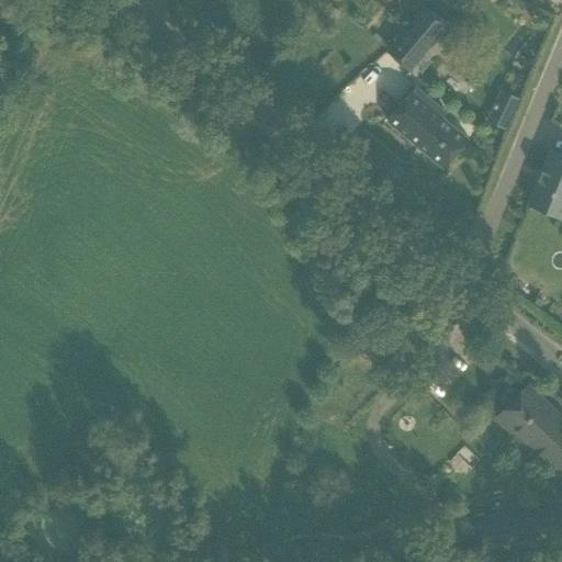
[(328,3),(318,14),(328,22),(338,11),(328,3)]
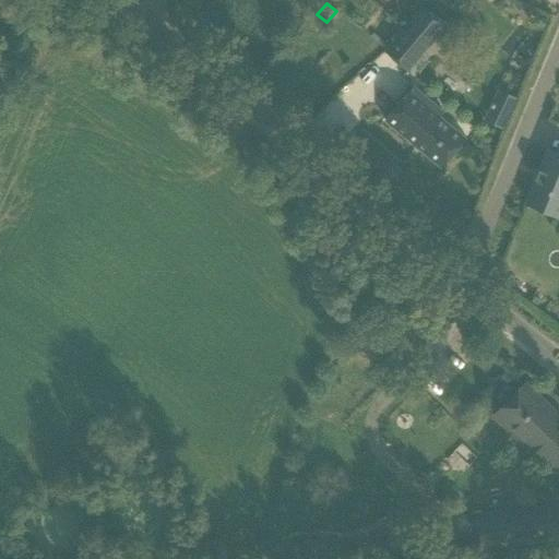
[(423,8),(385,51),(407,70),(444,26),(423,8)]
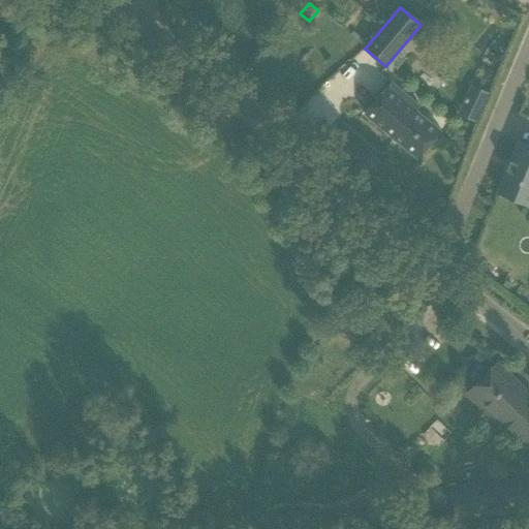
[(391,83),(364,114),(416,158),(440,131),(417,112),(421,107),(391,83)]
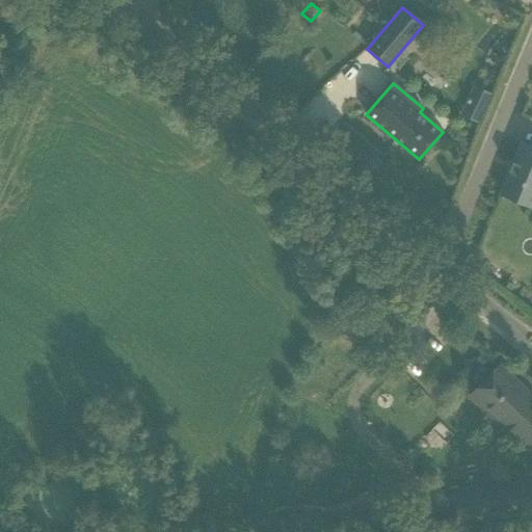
[(478,128),(494,89),(482,85),(467,123),(478,128)]
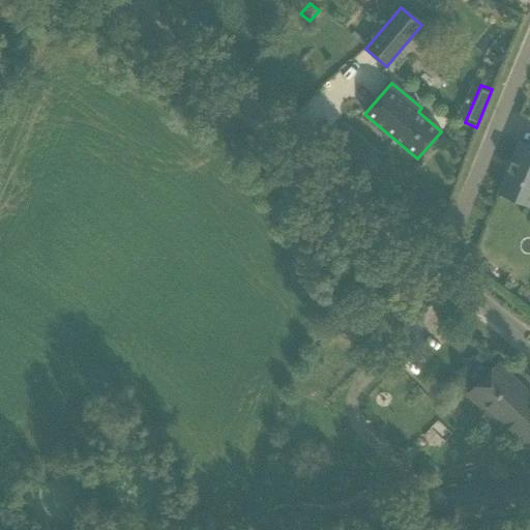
[(529,146),(520,142),(511,162),(510,162),(510,163),(512,164),(509,171),(507,170),(506,171),(507,172),(499,194),(529,206),(529,204),(529,146)]
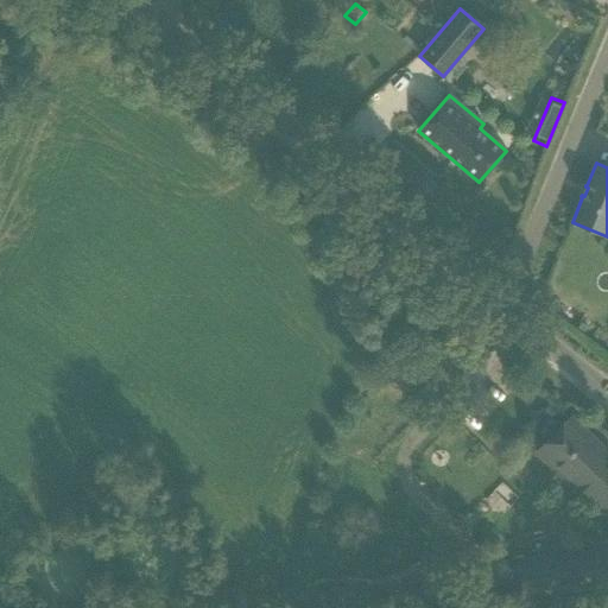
[(385,348),(404,368),(412,361),(393,341),(385,348)]
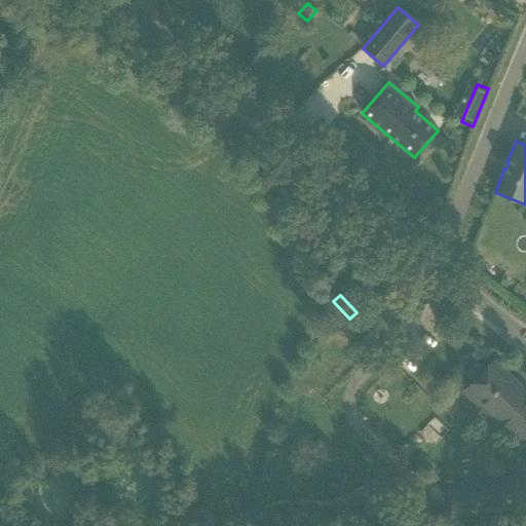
[(525,392),(493,362),(479,376),(467,388),(525,445),(525,392)]
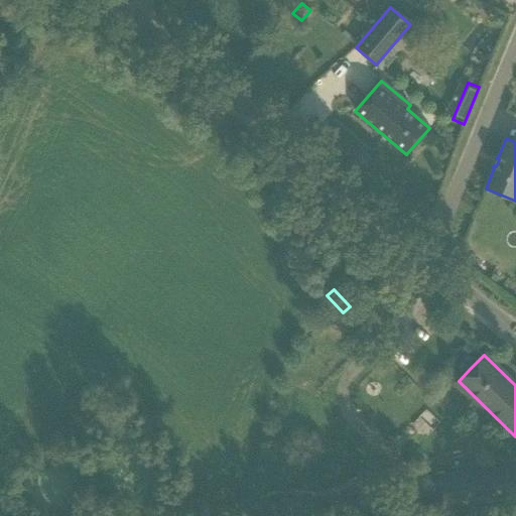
[(439,476),(438,477),(443,509),(515,498),(515,468),(514,469),(514,466),(472,472),(468,472),(469,478),(440,482),(439,476)]
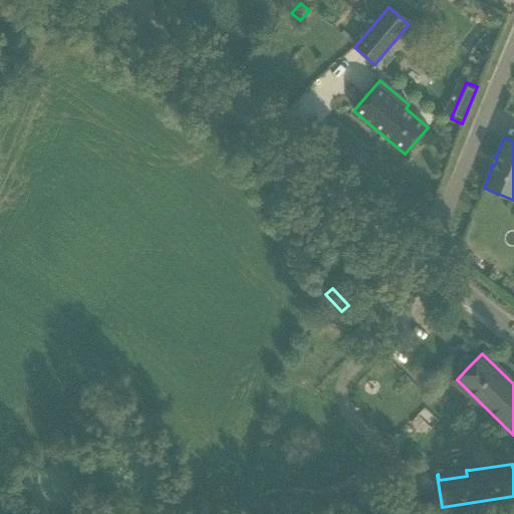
[(290,496),(277,498),(279,509),(292,507),(290,496)]
